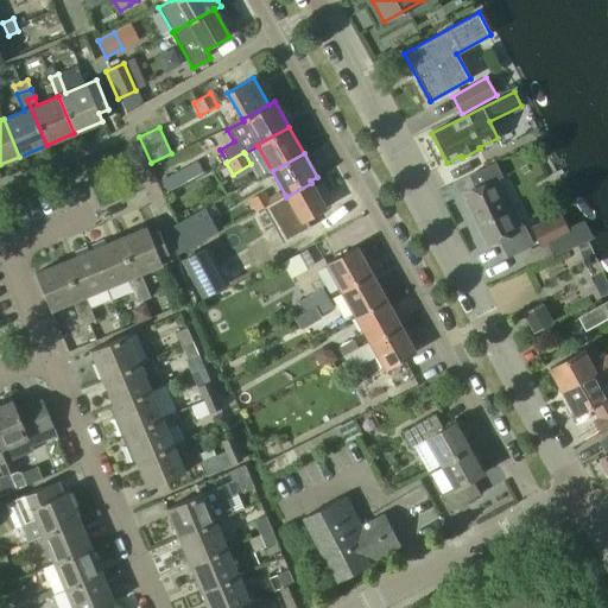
[(474,189),(466,192),(489,245),(499,240),(507,258),(533,246),(524,226),(523,226),(512,204),(502,209),(491,183),(502,177),(495,162),(468,175),(474,189)]
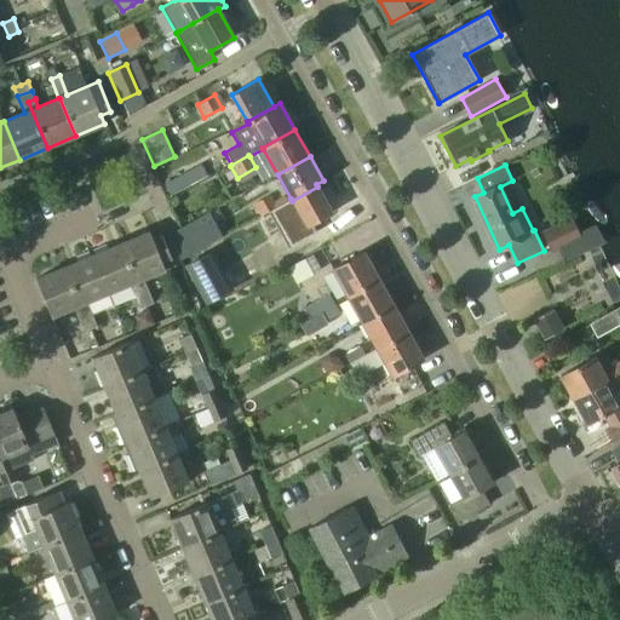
[(164,185),(170,196),(191,185),(185,173),(164,185)]
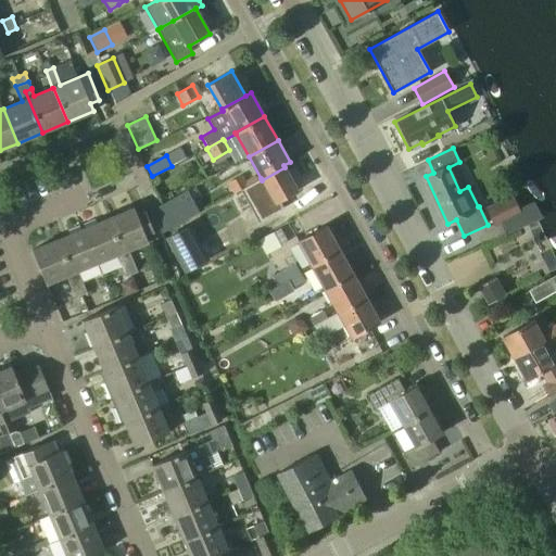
[(249,185),(240,190),(258,222),(283,209),(279,202),(298,191),(285,167),(262,180),(261,178),(249,185)]
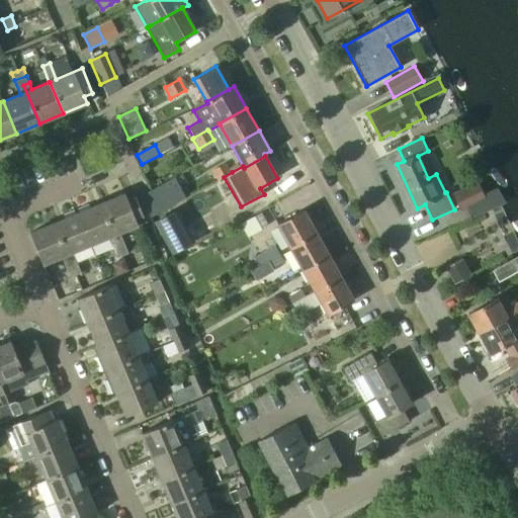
[(232,172),(226,162),(211,170),(217,181),(224,177),(232,172)]
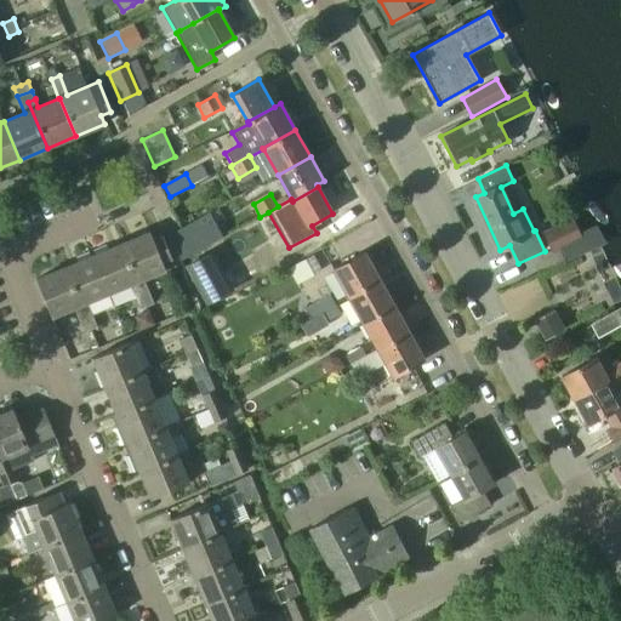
[(208,214),(166,238),(181,262),(222,238),(208,214)]
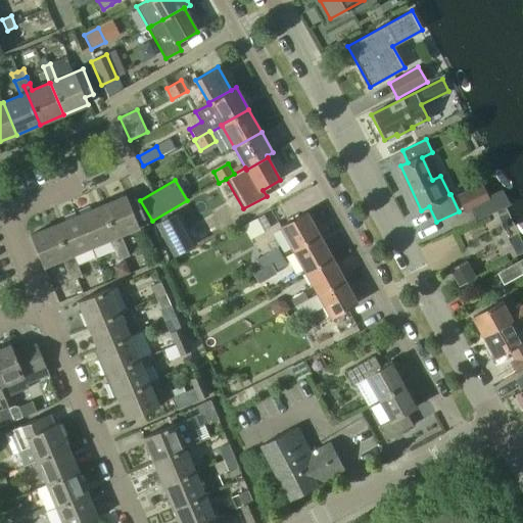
[(457,196),(464,214),(490,202),(483,185),(457,196)]
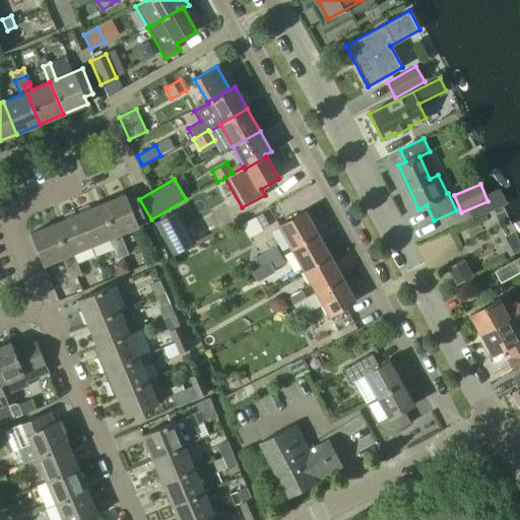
[(125,194),(102,204),(117,240),(111,242),(115,250),(125,246),(120,234),(146,222),(136,196),(128,200),(125,194)]
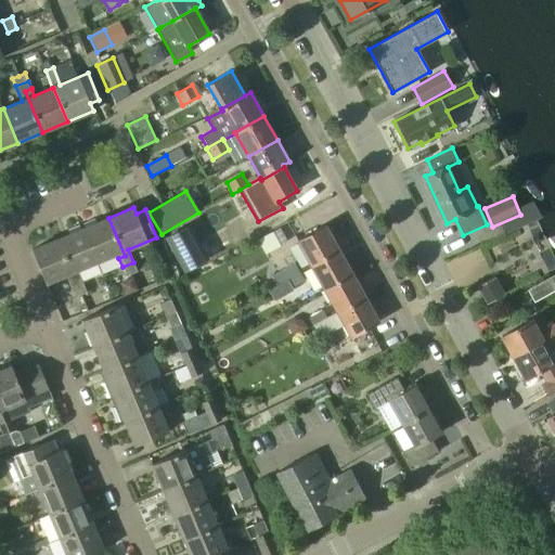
[(125,256),(108,218),(84,228),(98,262),(117,254),(118,258),(125,256)]
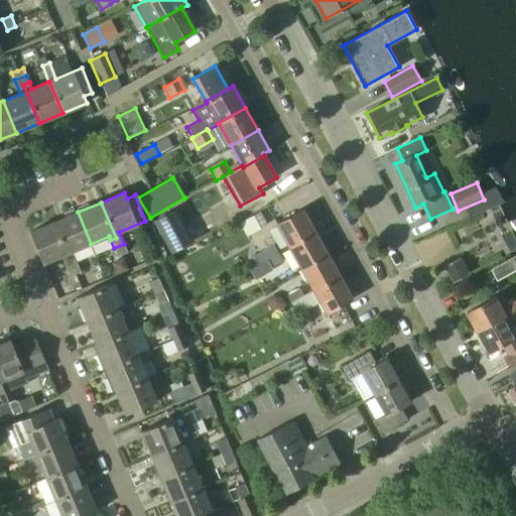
[(275,223),(288,246),(314,232),(302,209),(275,223)]
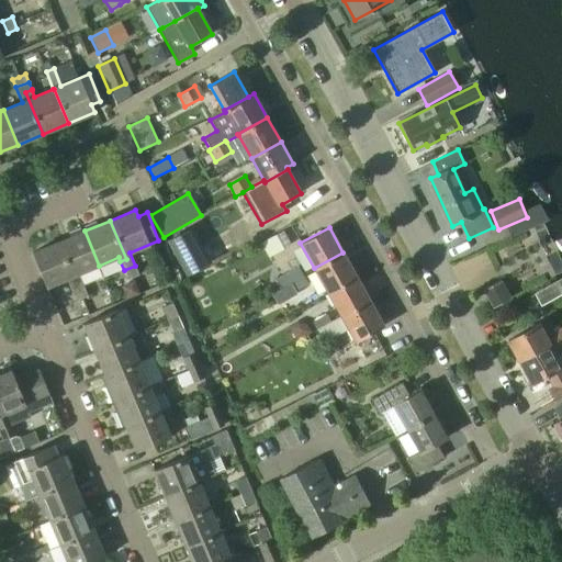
[(85,231),(58,242),(75,280),(68,283),(72,291),(85,287),(79,273),(99,266),(85,231)]
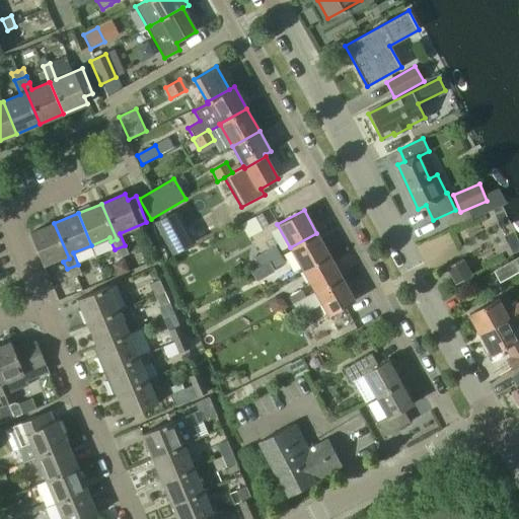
[(175,213),(154,226),(170,254),(192,241),(175,213)]
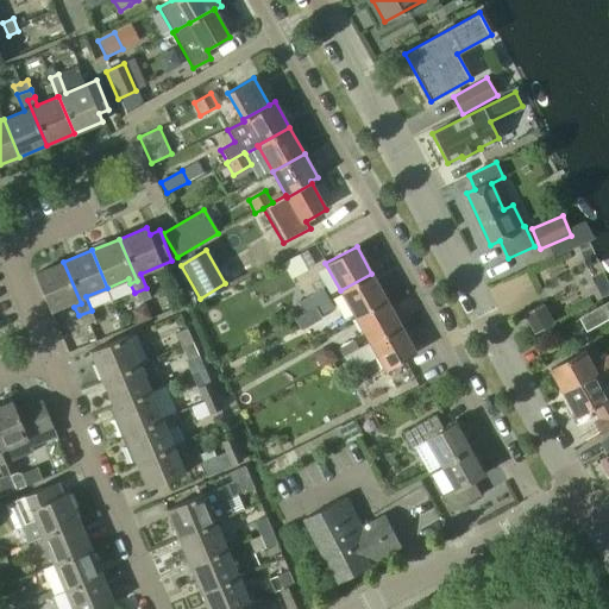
[(308,251),(293,259),(301,274),(315,265),(308,251)]
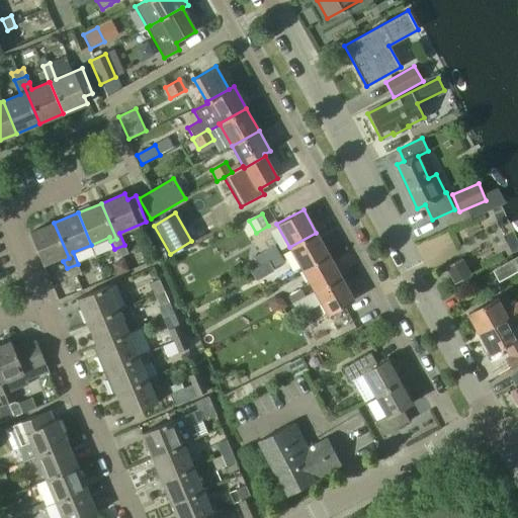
[(69,258),(54,223),(29,233),(42,264),(62,257),(63,261),(69,258)]
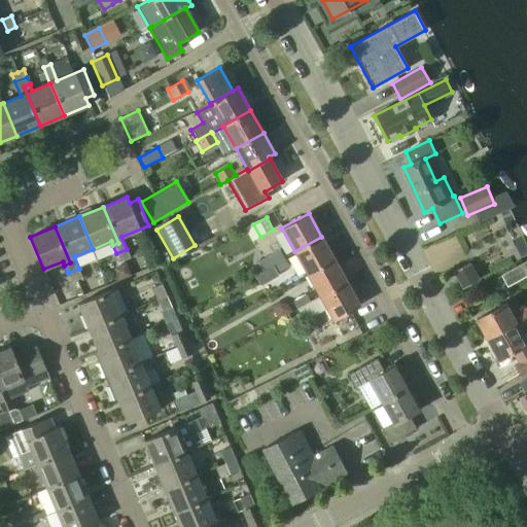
[(307,275),(335,259),(321,237),(294,251),(307,275)]
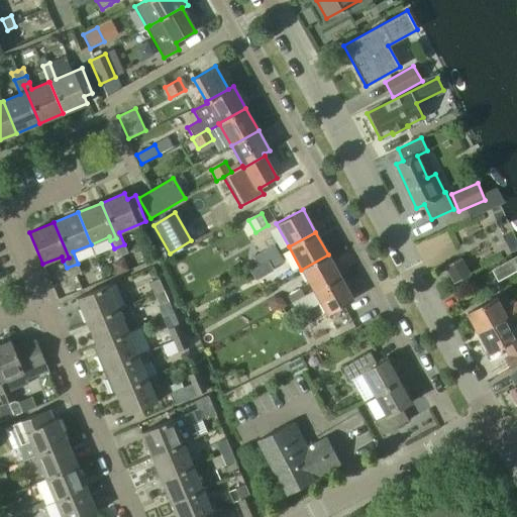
[(124,244),(114,248),(117,256),(128,252),(124,244)]
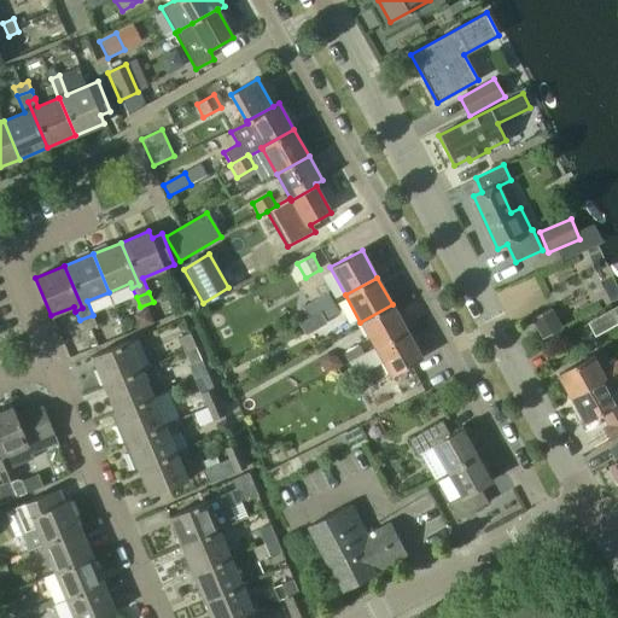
[(314,301),(319,310),(333,303),(328,293),(314,301)]
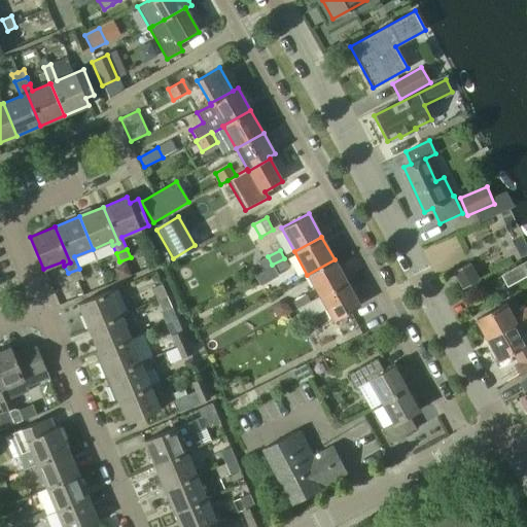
[(288,266),(284,258),(272,265),(276,272),(288,266)]
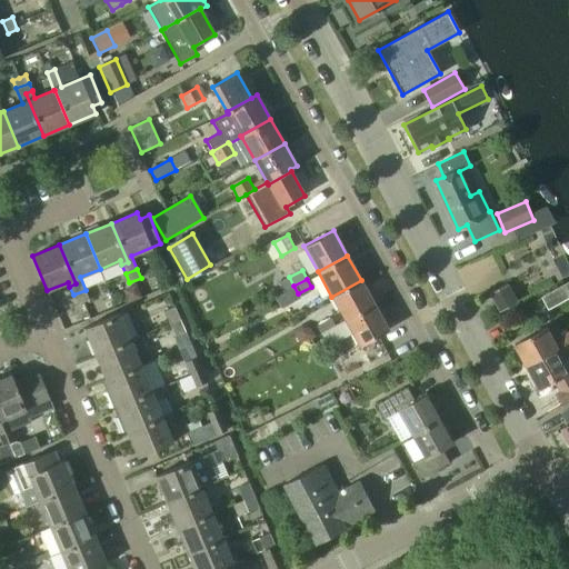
[(361,280),(331,297),(346,322),(375,306),(361,280)]
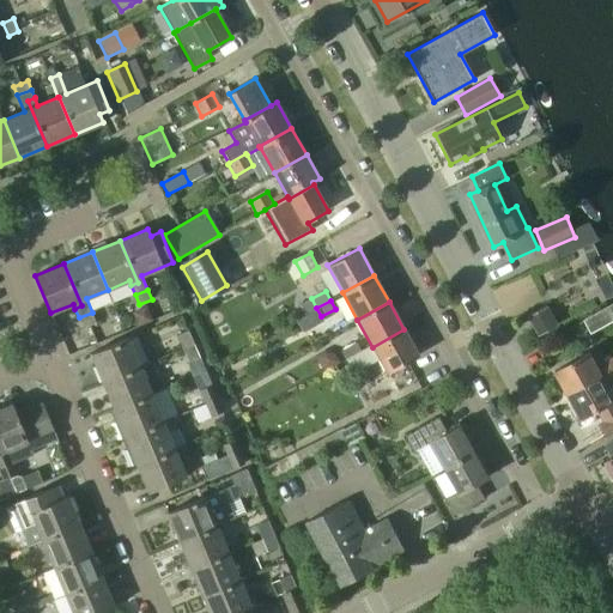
[(612,302),(582,320),(589,334),(612,321),(612,302)]
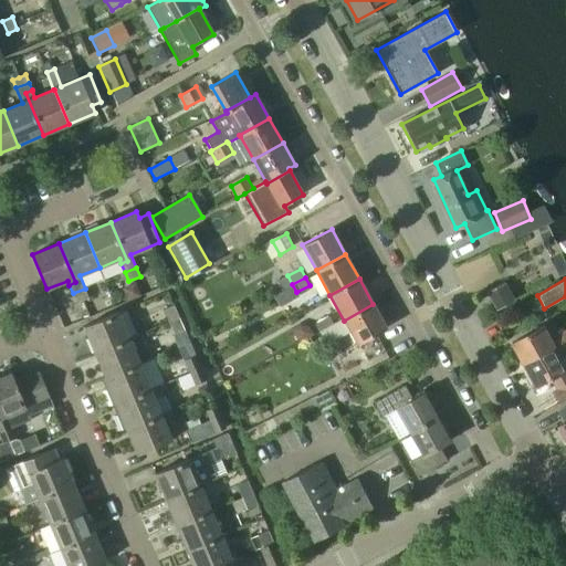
[(485,293),(486,294),(495,310),(514,299),(505,282),(485,293)]
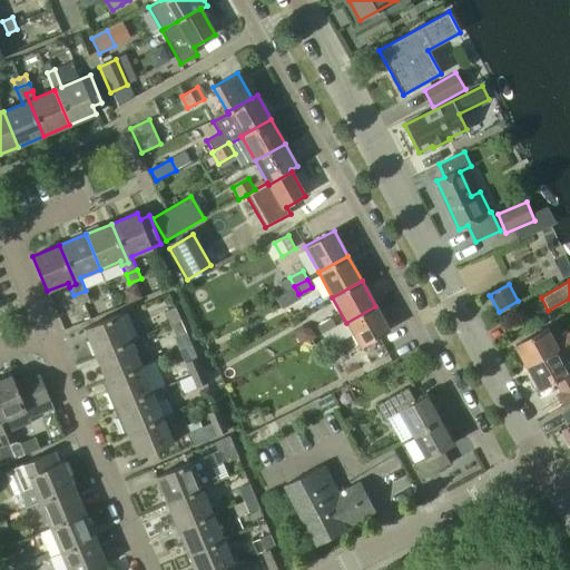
[(137,285),(123,291),(128,303),(143,297),(137,285)]
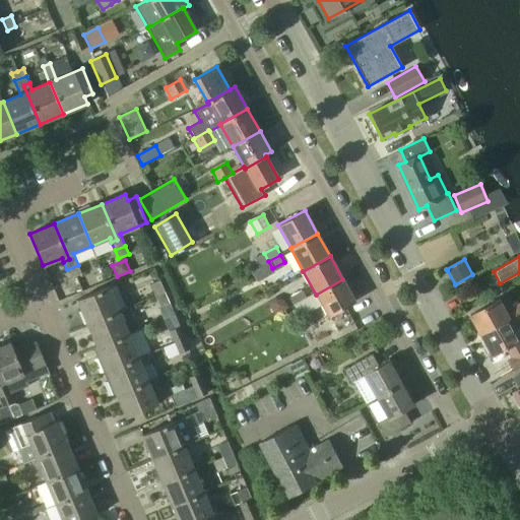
[(78,265),(67,269),(70,278),(81,273),(78,265)]
